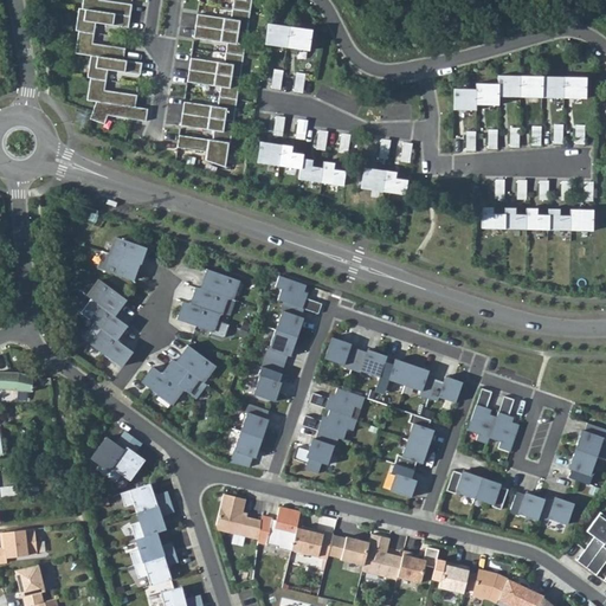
[(103,0),(82,0),(81,10),(128,17),(130,4),(103,0)]
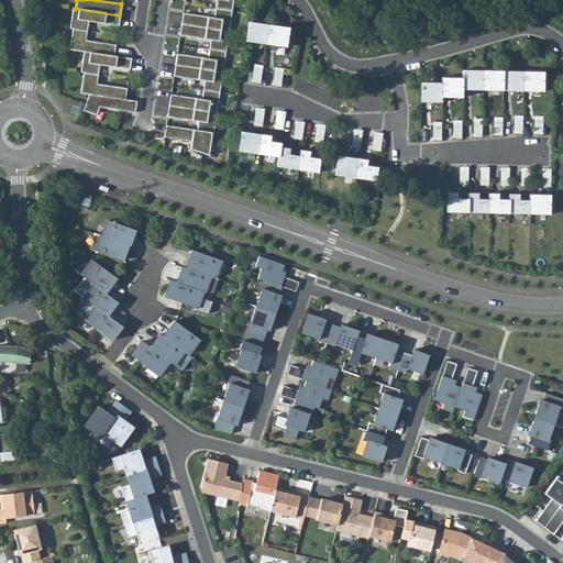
[(231,10),(232,0),(216,0),(214,8),(231,10)]
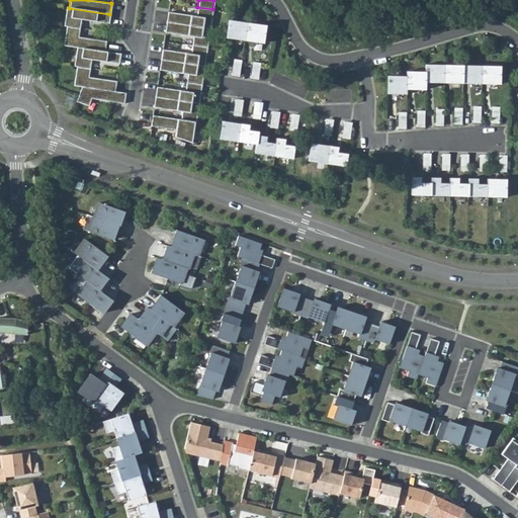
[(108,24),(109,14),(69,8),(67,7),(64,26),(67,26),(80,28),(81,20),(108,24)]
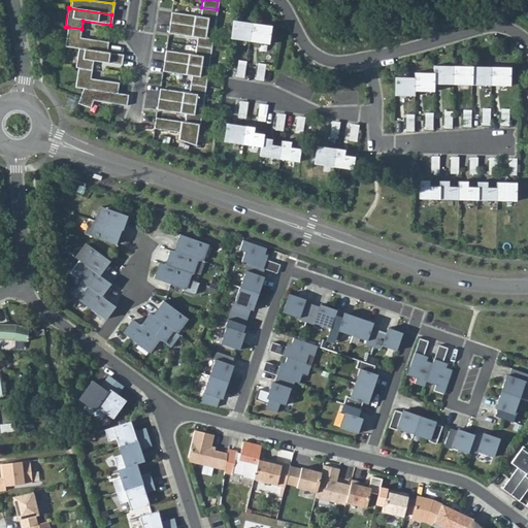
[(215,29),(217,9),(201,7),(200,17),(171,12),(169,23),(215,29)]
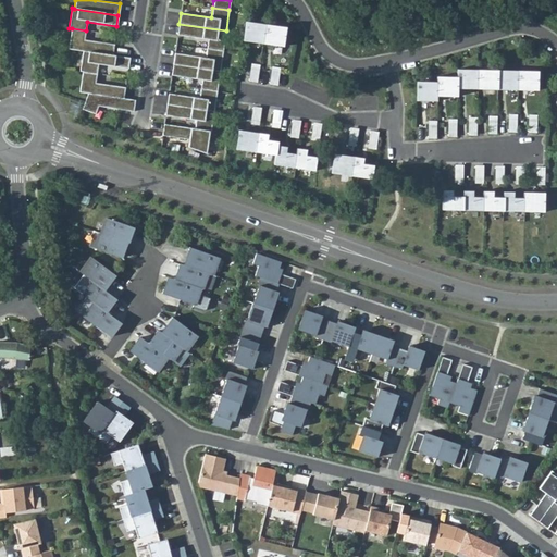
[(245,22),(243,40),(262,42),(263,42),(265,24),(245,22)]
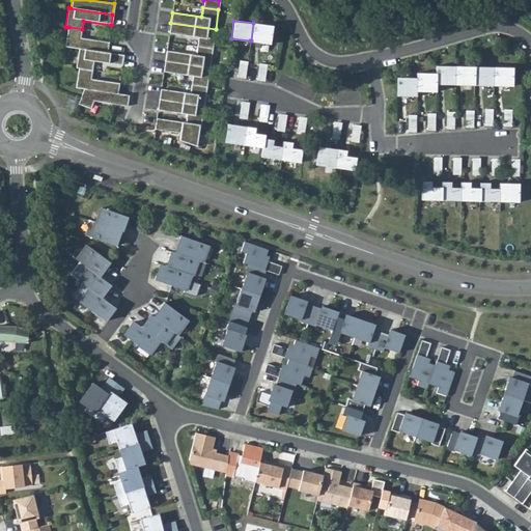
[(213,48),(216,29),(170,23),(169,33),(198,37),(197,47),(213,48)]
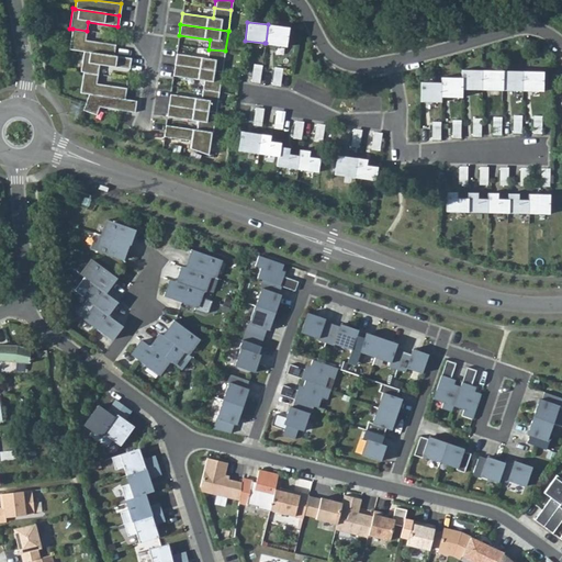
[(288,27),(268,24),(266,43),(285,46),(288,27)]
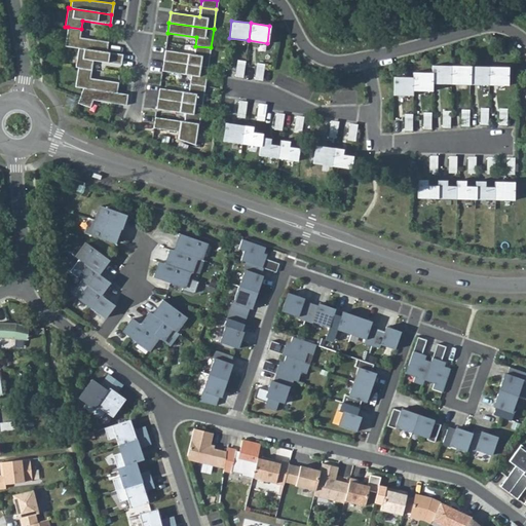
[(79,38),(81,29),(68,27),(65,46),(78,48),(106,52),(108,42),(79,38)]
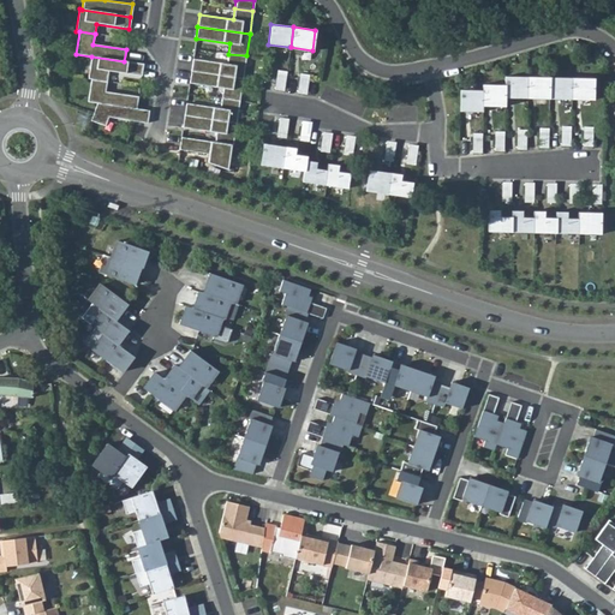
[(243,79),(246,55),(228,54),(226,65),(192,59),(191,71),(243,79)]
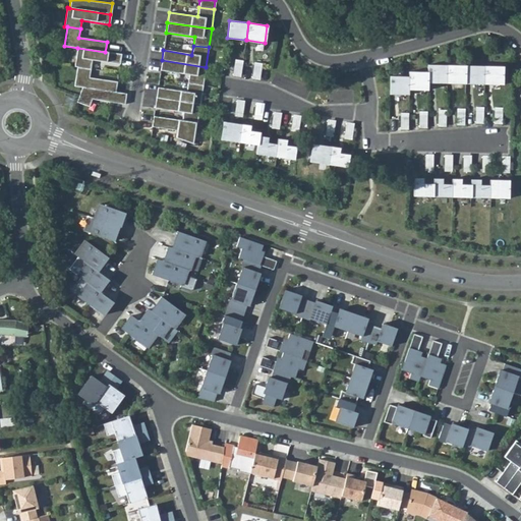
[(120,64),(121,54),(105,52),(77,48),(75,66),(77,67),(91,69),(92,60),(120,64)]
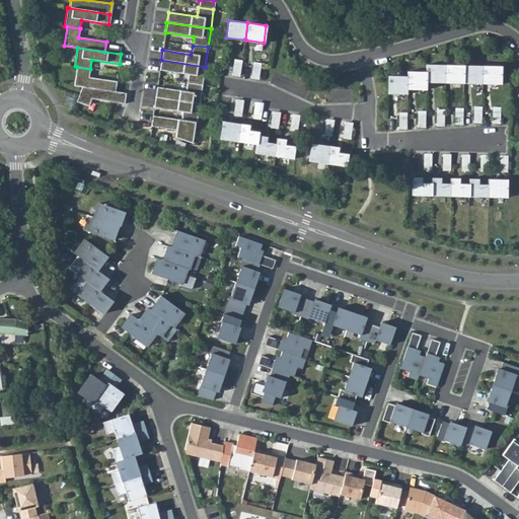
[(239,75),(241,60),(233,59),(231,73),(239,75)]
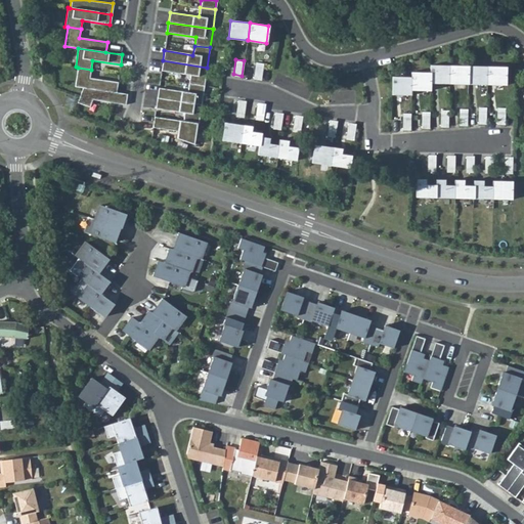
[(204,86),(207,68),(163,60),(162,71),(190,75),(188,84),(204,86)]
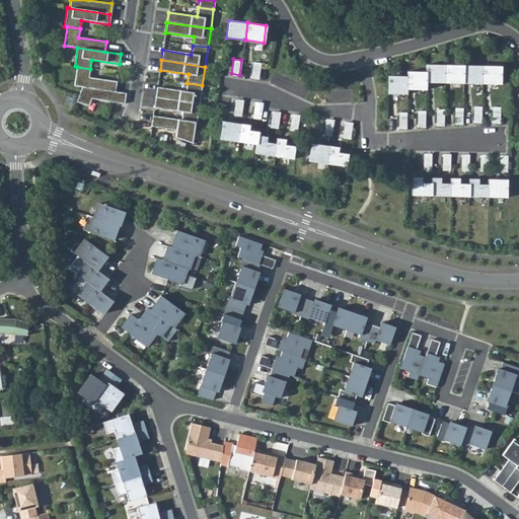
[(258,77),(261,63),(252,62),(249,76),(258,77)]
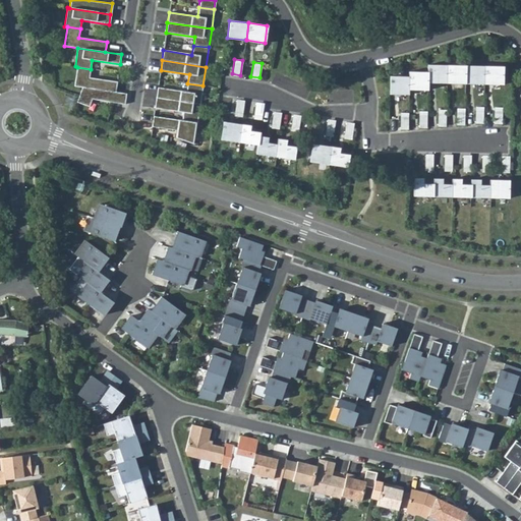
[(447,65),(427,64),(427,72),(427,82),(447,82),(447,65)]
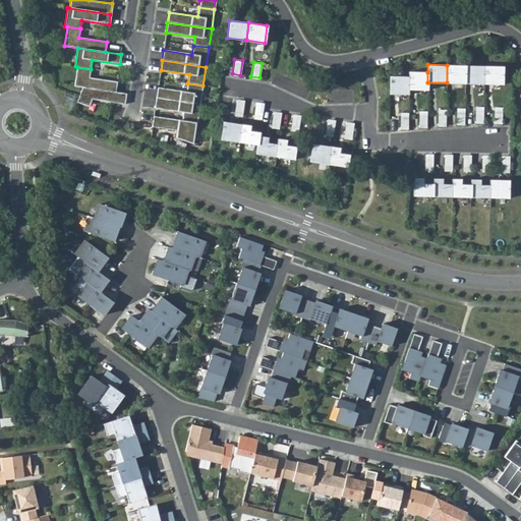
[(465,65),(447,65),(447,82),(465,82),(465,65)]
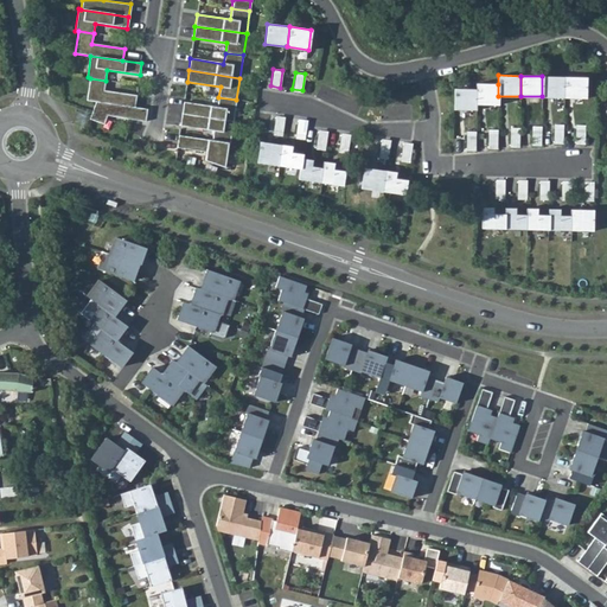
[(563,97),(563,77),(542,76),(542,96),(563,97)]
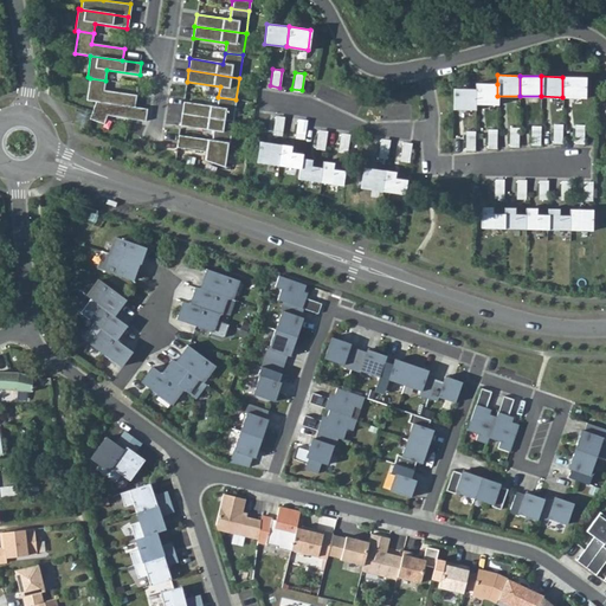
[(585,77),(562,77),(562,97),(563,97),(585,97),(585,77)]
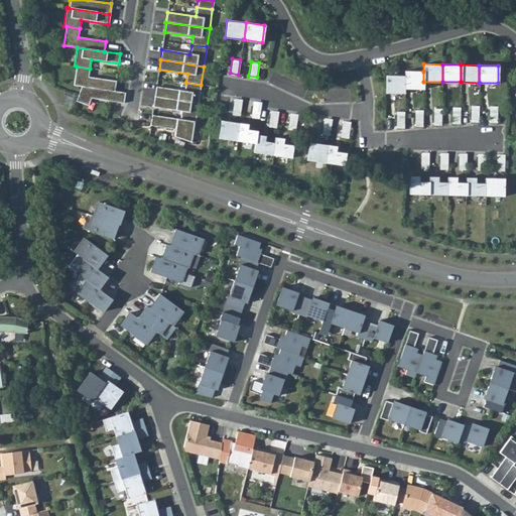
[(89,77),(90,69),(77,67),(75,86),(81,87),(114,91),(116,81),(89,77)]
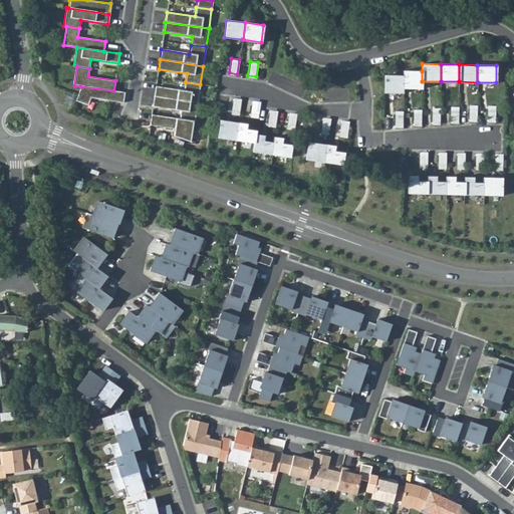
[(422,71),(403,70),(403,75),(403,87),(422,88),(422,81),(422,71)]
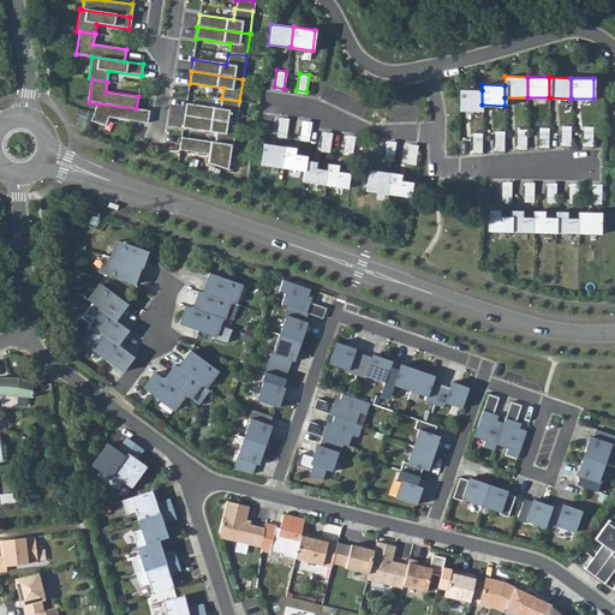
[(482,105),(482,90),(460,90),(459,111),(482,111),(482,105)]
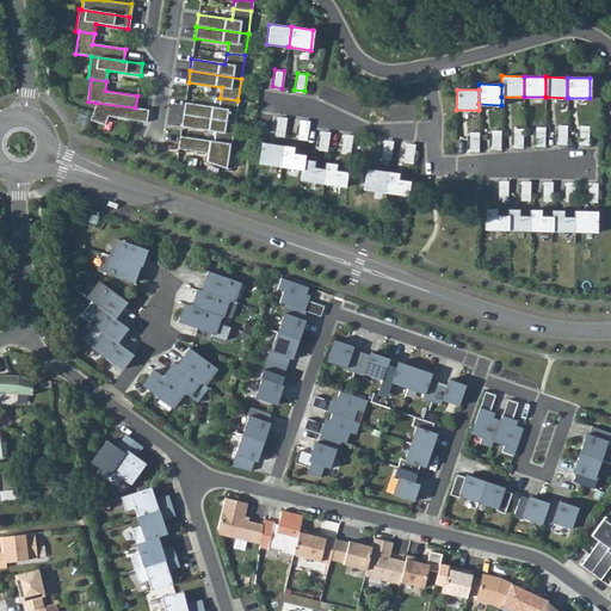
[(235,123),(238,100),(220,98),(218,109),(185,104),(183,116),(235,123)]
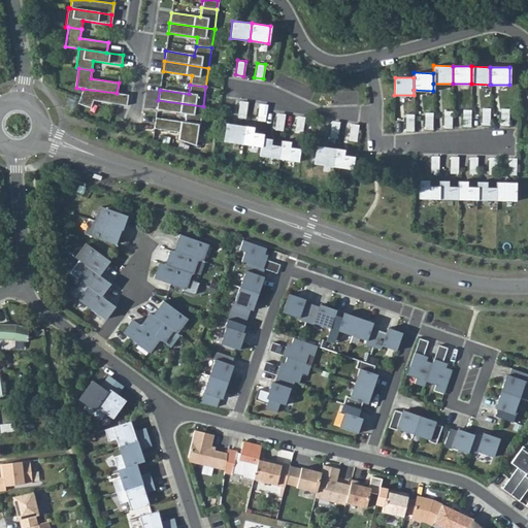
[(117,93),(83,89),(77,104),(90,108),(92,101),(127,106),(128,95),(117,93)]
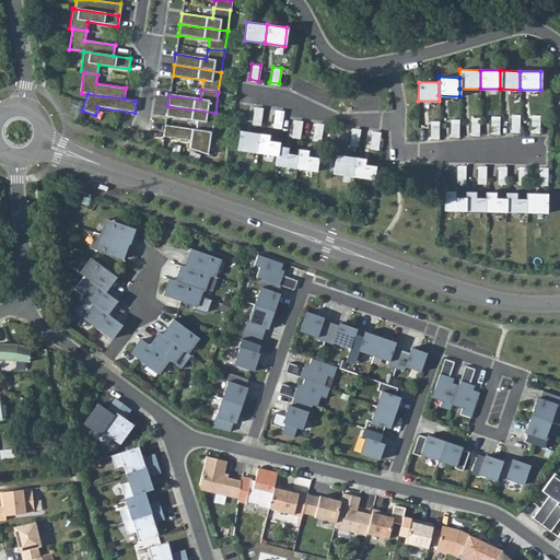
[(212,133),(216,113),(167,106),(166,117),(197,121),(196,131),(211,132),(212,133)]
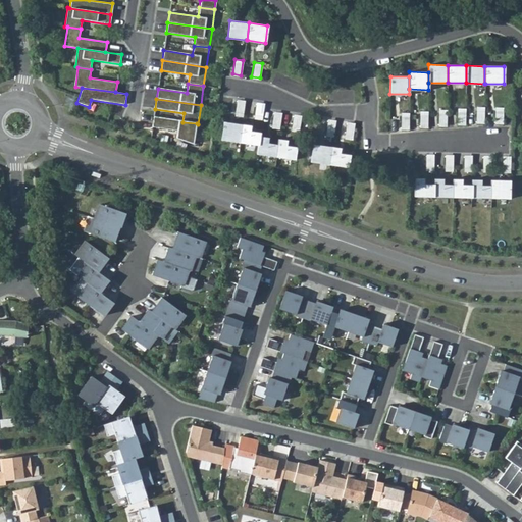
[(243,117),(245,103),(236,101),(233,116),(243,117)]
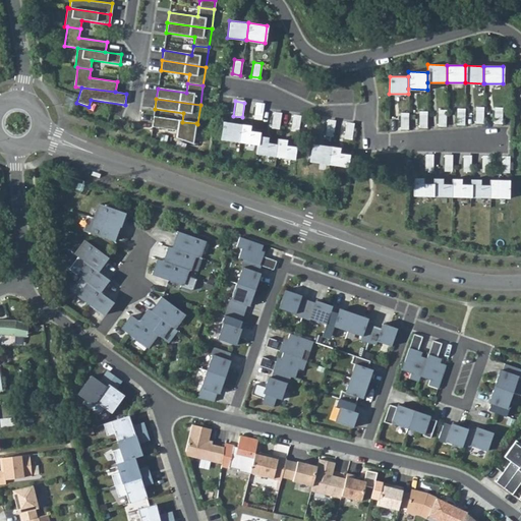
[(261,119),(263,105),(254,104),(251,118),(261,119)]
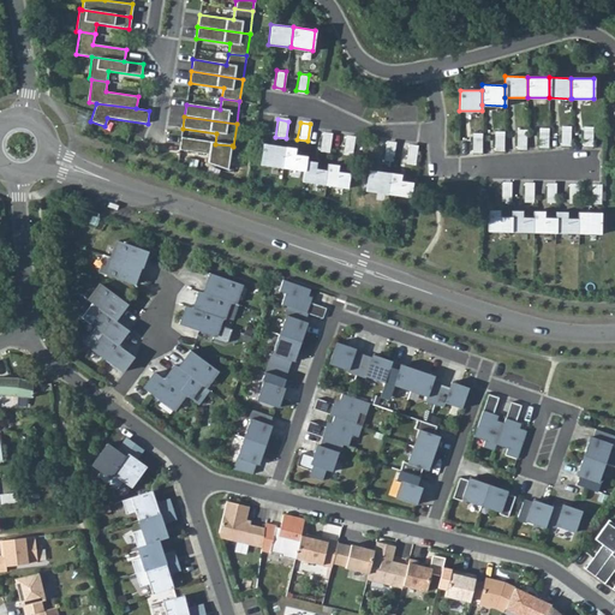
[(569,143),(571,126),(560,125),(560,143),(569,143)]
